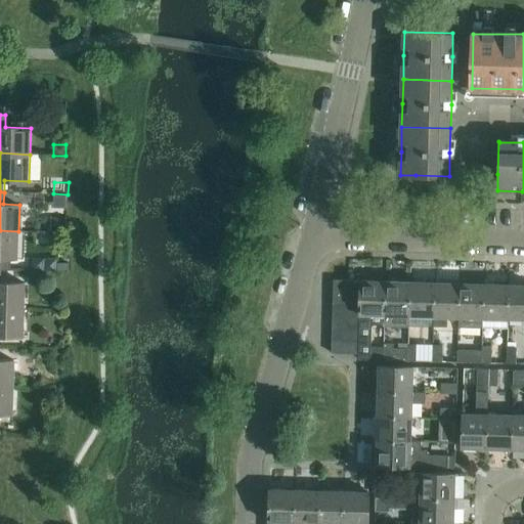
[(51,217),(51,230),(67,230),(67,218),(51,217)]
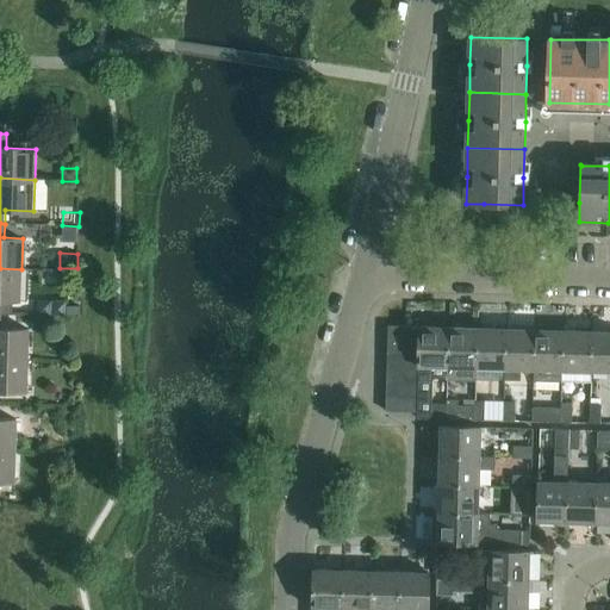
[(0,313),(1,313),(2,300),(22,300),(22,269),(0,268),(0,313)]
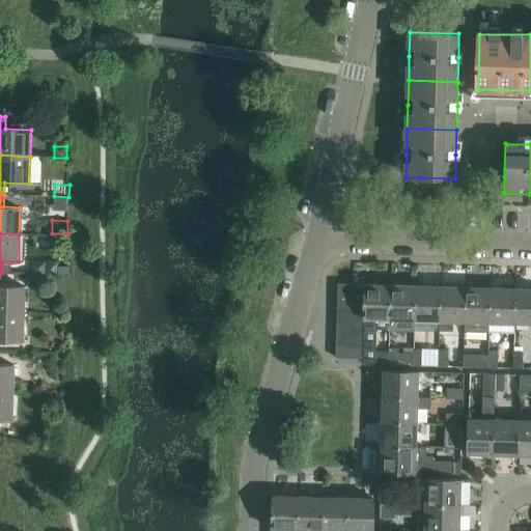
[(0,273),(0,312),(25,313),(26,286),(1,285),(1,273),(0,273)]
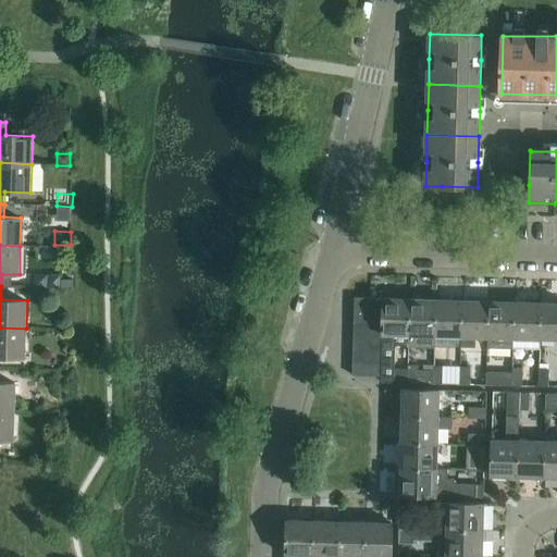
[(490,339),(490,348),(514,348),(515,348),(515,339),(517,302),(503,302),(503,300),(502,298),(493,297),(491,299),(491,302),(490,339)]
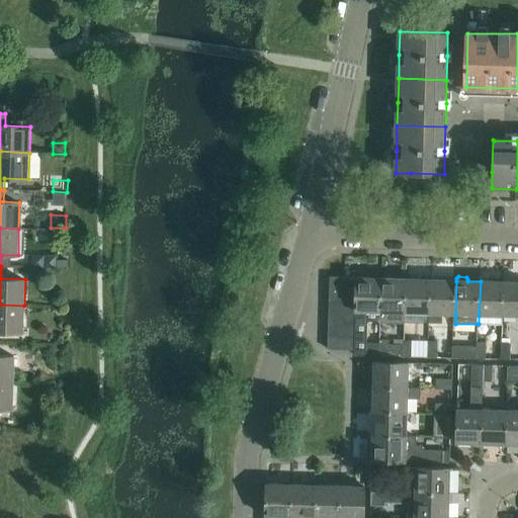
[(331,277),(331,289),(357,289),(358,278),(345,278),(331,277)]
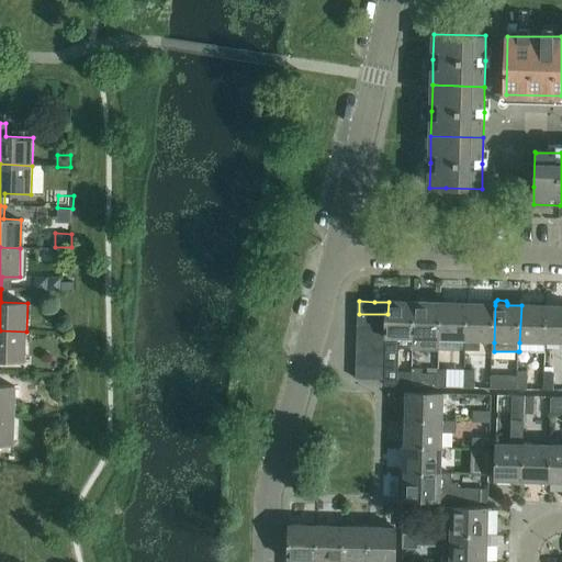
[(385,381),(385,385),(396,386),(397,350),(400,348),(414,348),(414,339),(415,303),(389,302),(388,314),(388,328),(388,339),(388,341),(386,355),(386,368),(386,381),(385,381)]
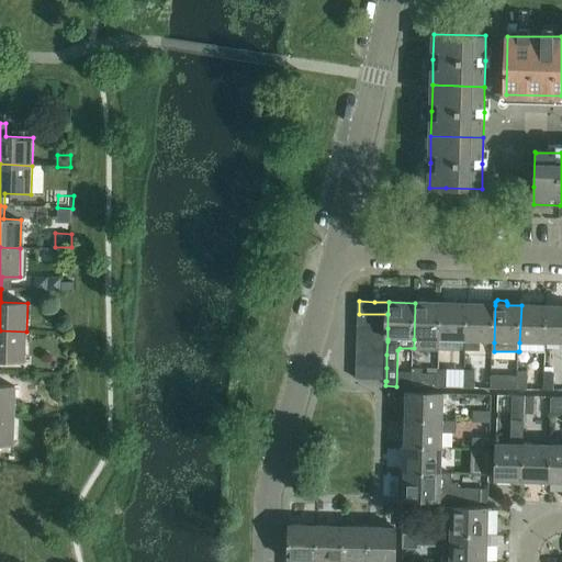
[(414,348),(414,350),(440,350),(440,340),(441,303),(415,303),(414,339),(414,348)]
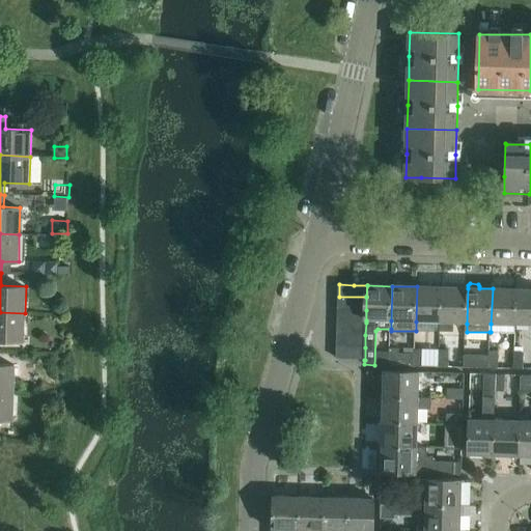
[(417,286),(416,322),(440,323),(442,323),(443,287),(417,286)]
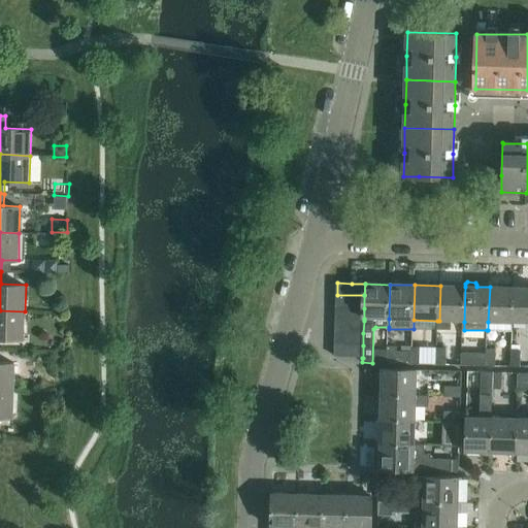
[(437,321),(437,328),(452,329),(452,321),(463,322),(464,322),(465,287),(440,286),(439,321),(437,321)]
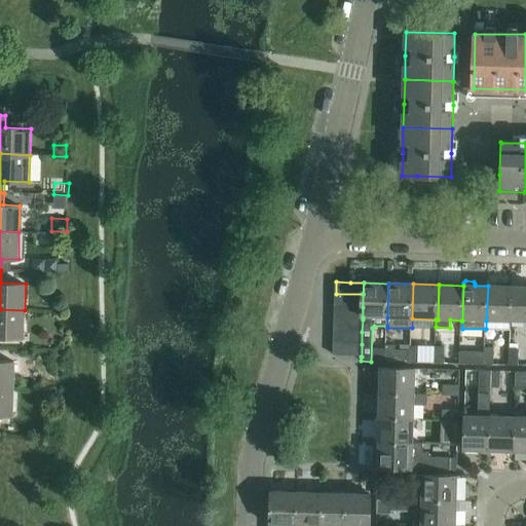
[(486,321),(486,329),(511,330),(512,322),(513,287),(488,286),(486,321)]
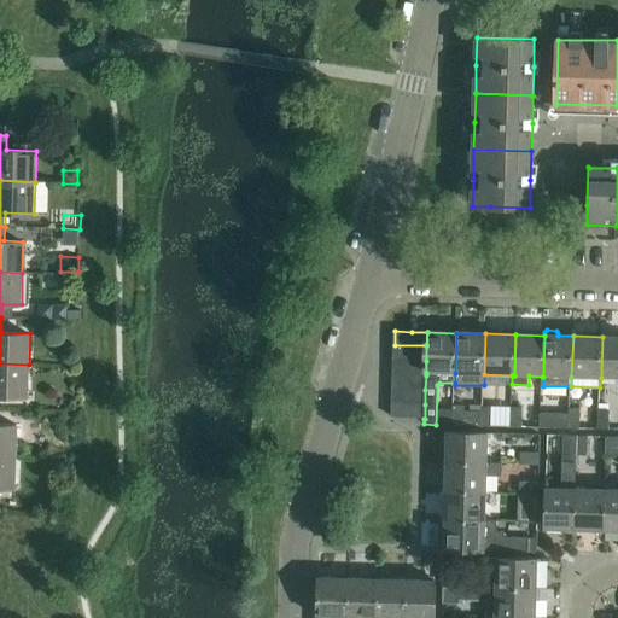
[(617,337),(602,337),(601,378),(617,378),(617,337)]
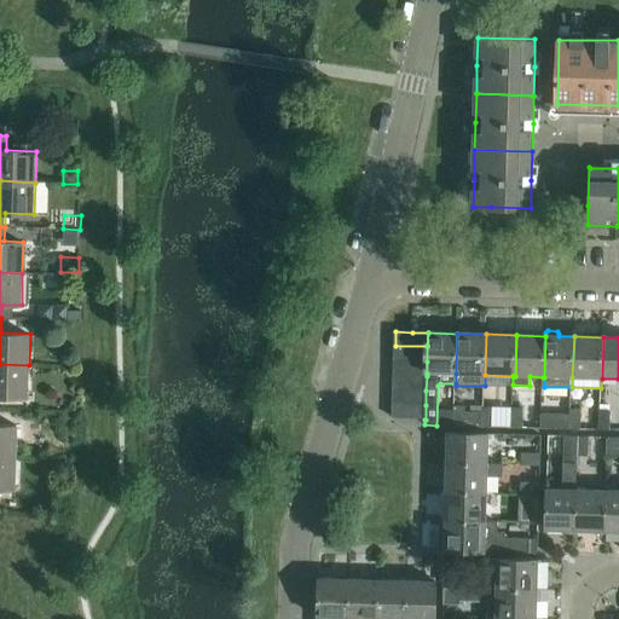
[(395,346),(394,360),(427,362),(427,346),(395,346)]
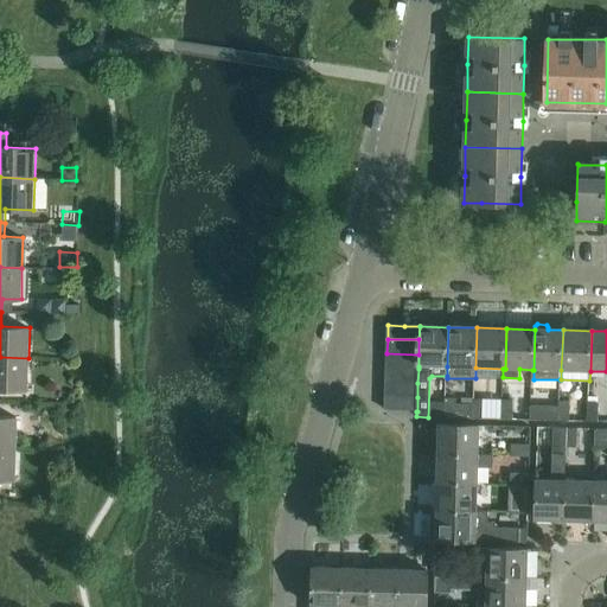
[(387,353),(387,368),(419,369),(419,366),(419,355),(387,353)]
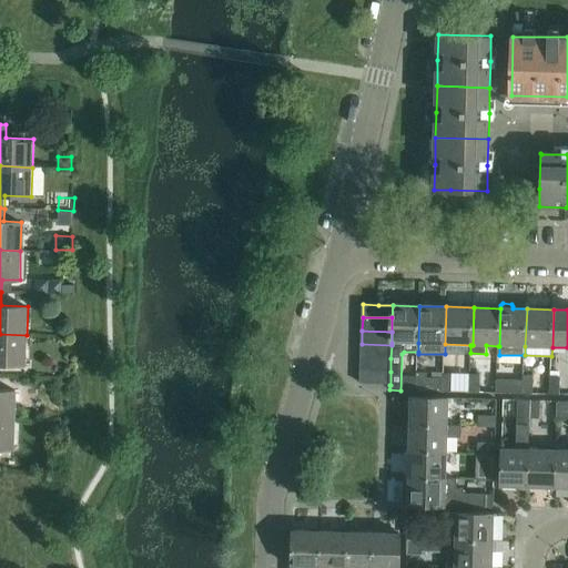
[(0,363),(27,364),(27,335),(0,334),(0,363)]
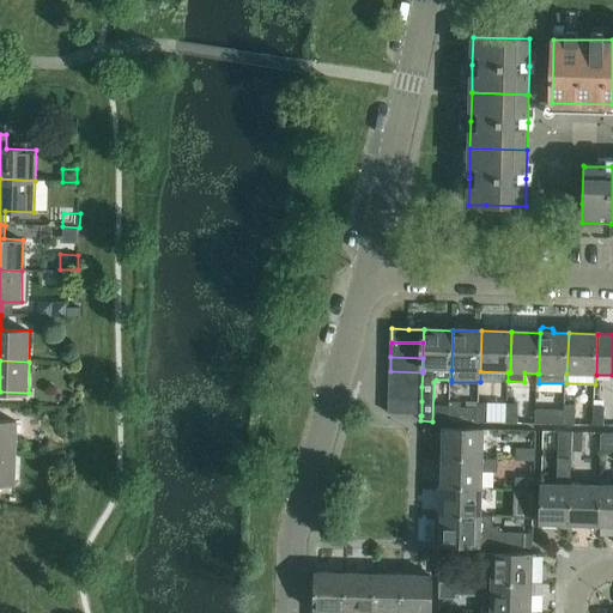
[(390,371),(390,386),(422,387),(423,372),(390,371)]
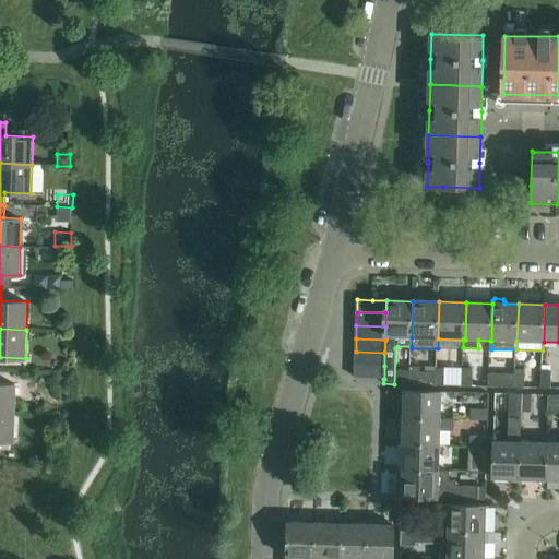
[(356,352),(355,365),(384,366),(384,353),(356,352)]
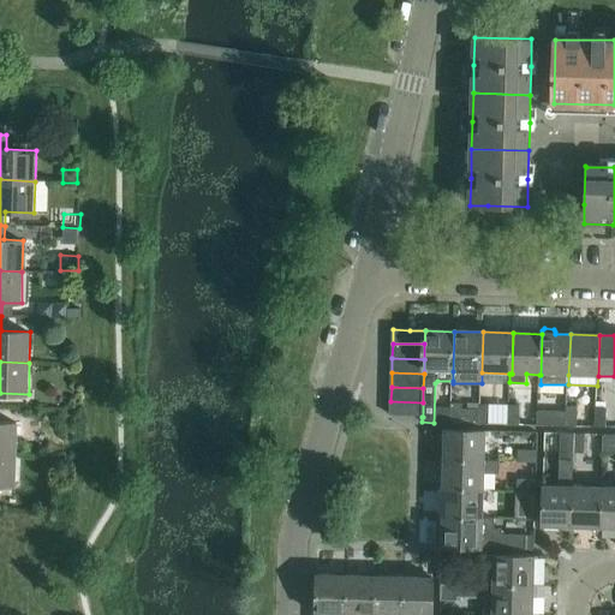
[(390,401),(390,416),(422,417),(423,417),(423,402),(390,401)]
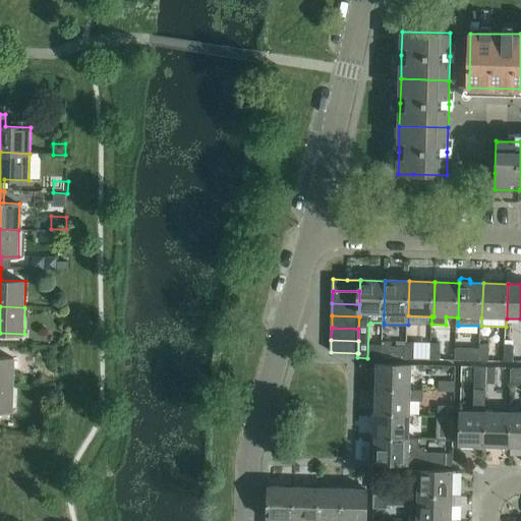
[(383,342),(383,358),(392,358),(392,342),(383,342)]
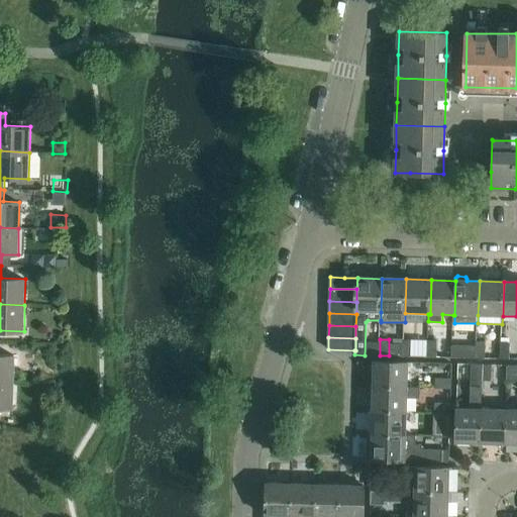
[(404,343),(404,356),(412,356),(413,340),(404,340),(404,343)]
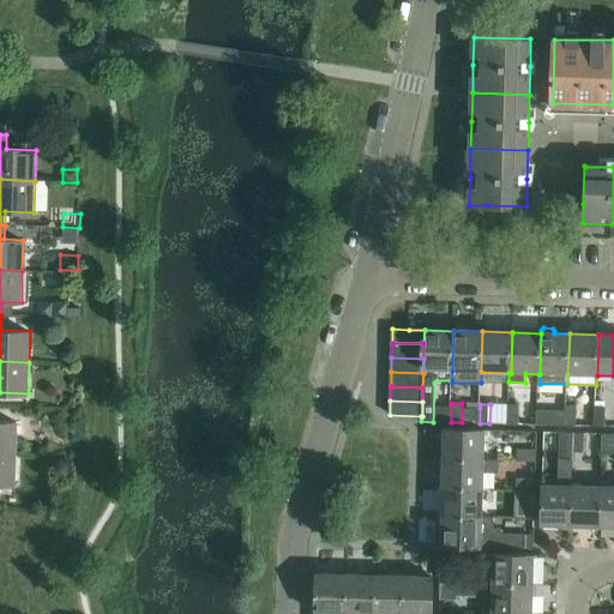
[(509,404),(507,425),(519,425),(521,404),(509,404)]
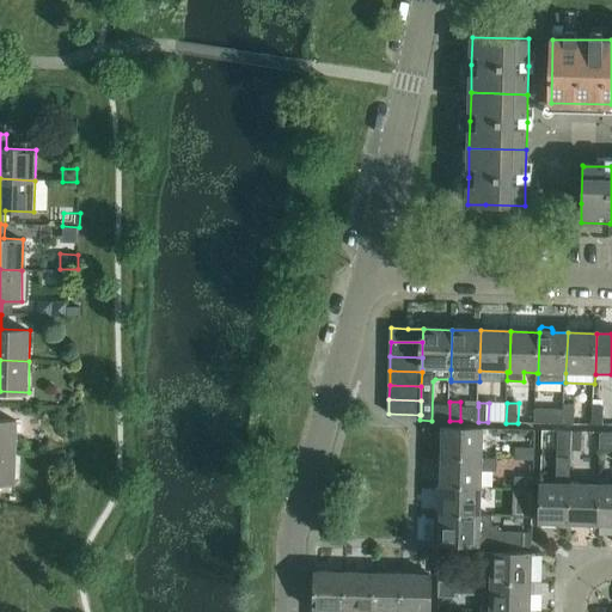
[(564,411),(563,424),(575,424),(576,404),(564,404),(564,411)]
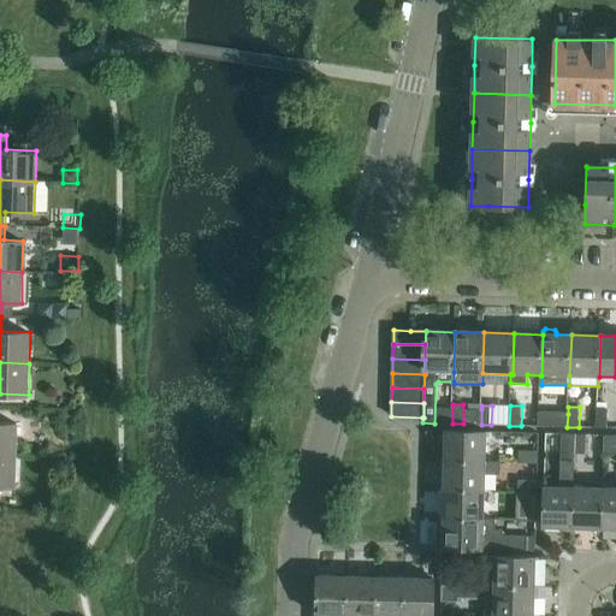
[(597,408),(596,427),(608,428),(608,408),(597,408)]
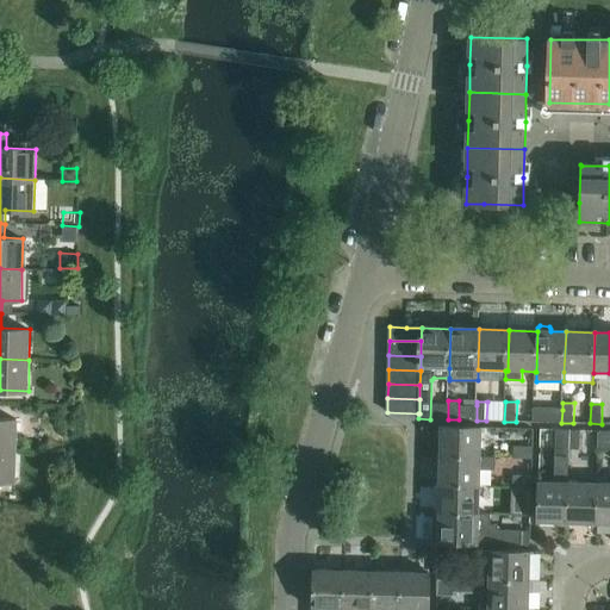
[(464,419),(477,421),(477,405),(465,405),(464,419)]
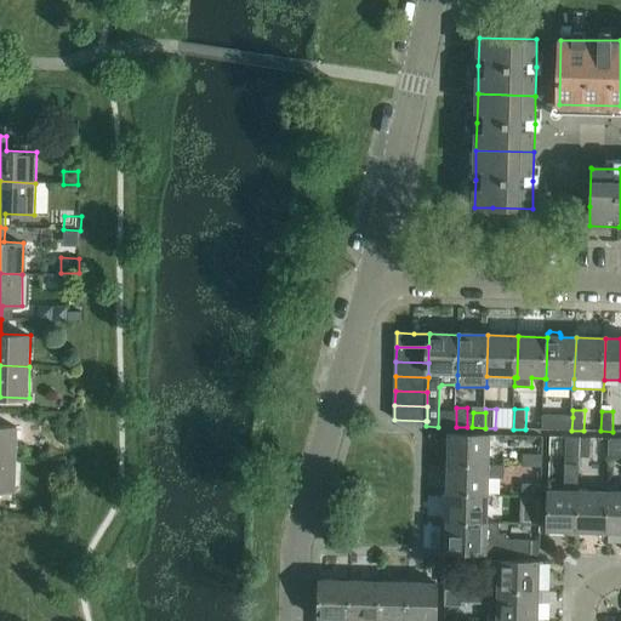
[(543,416),(542,429),(553,429),(571,431),(573,417),(543,416)]
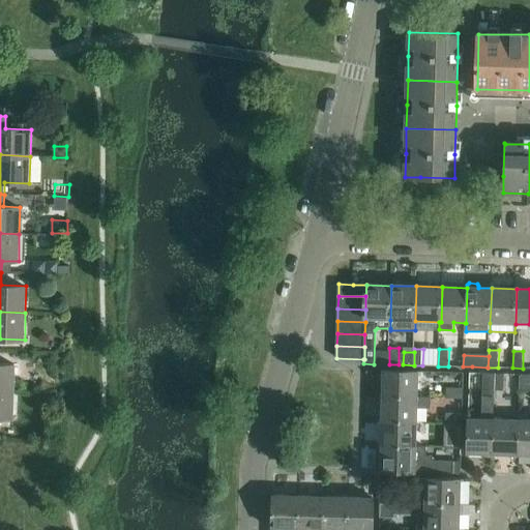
[(0,391),(15,391),(16,364),(0,363),(0,391)]
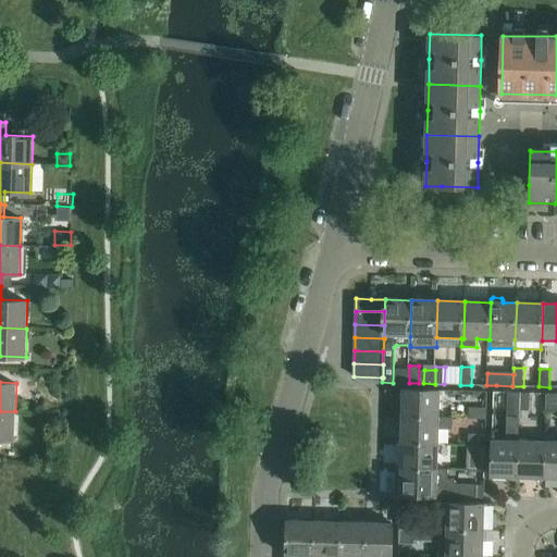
[(405,390),(404,416),(440,417),(441,390),(408,388),(405,388),(405,390)]
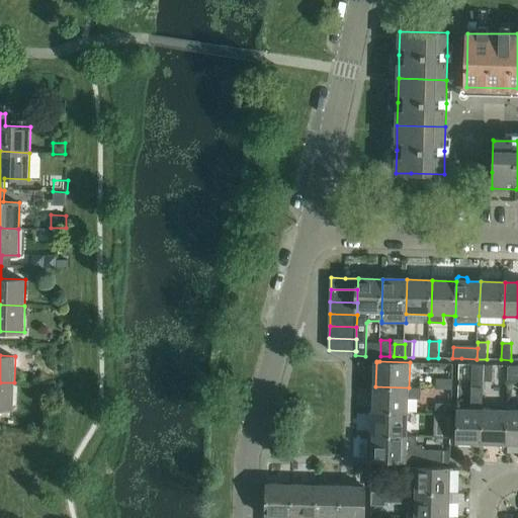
[(459,438),(458,444),(484,445),(485,412),(484,412),(485,381),(485,365),(484,365),(471,364),(470,411),(459,411),(459,438)]
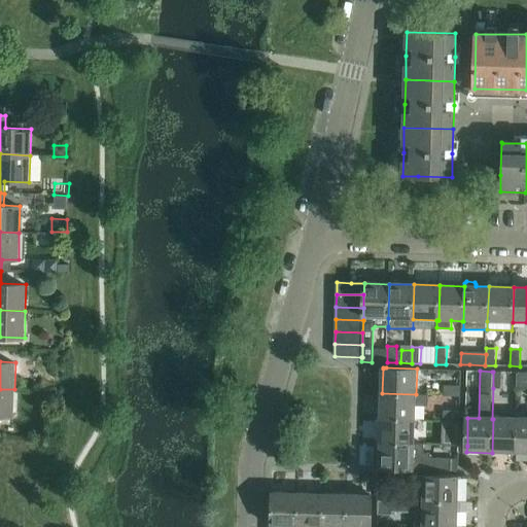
[(493,372),(493,388),(501,388),(502,372),(493,372)]
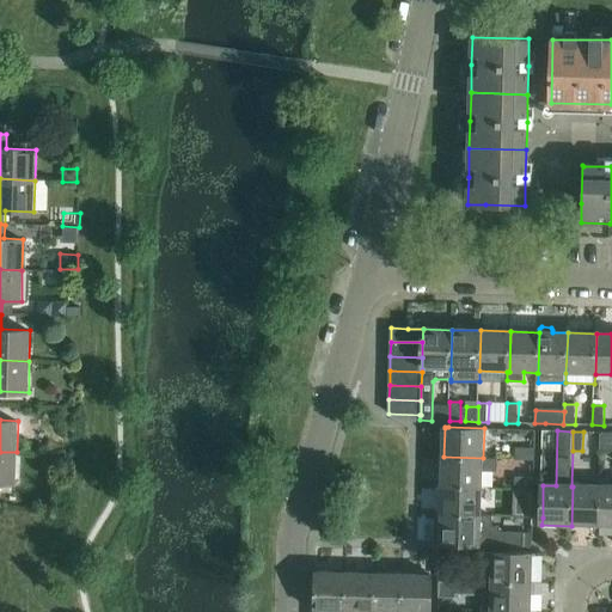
[(611,432),(600,432),(600,451),(611,451),(611,432)]
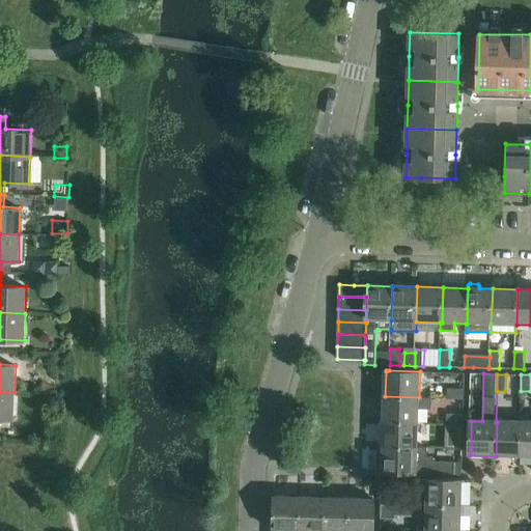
[(448,389),(447,399),(465,399),(465,389),(448,389)]
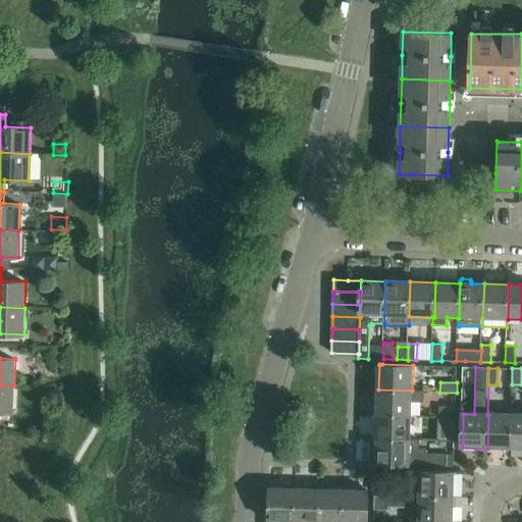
[(0,412),(13,412),(14,385),(0,385),(0,412)]
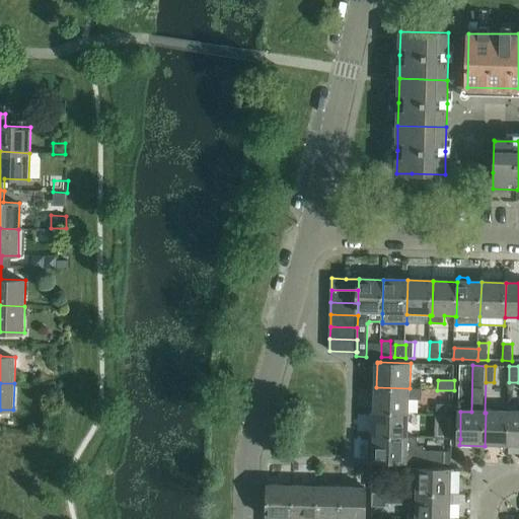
[(376,387),(375,412),(409,413),(410,398),(422,399),(422,388),(410,388),(376,387)]
